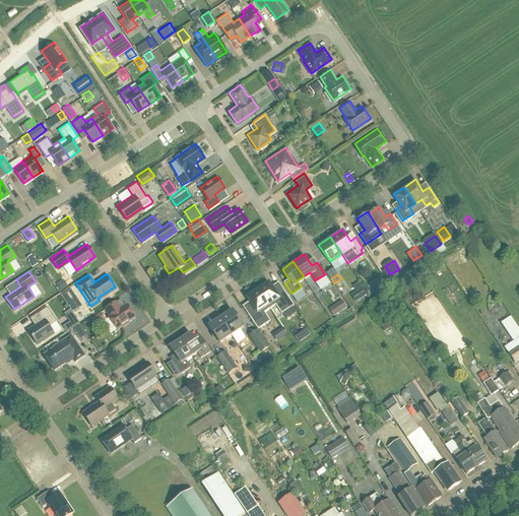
[(61,277),(55,281),(59,288),(65,284),(61,277)]
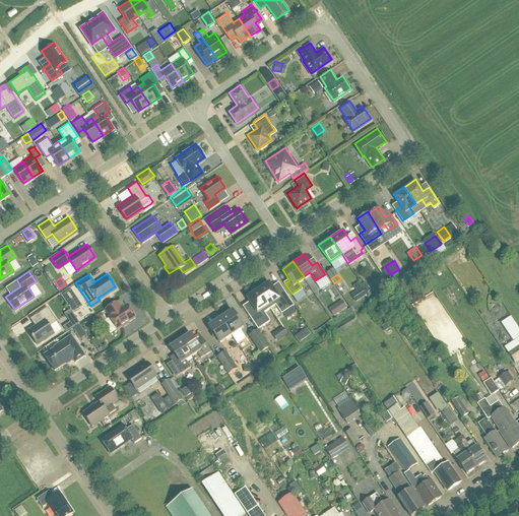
[(321,288),(332,282),(330,279),(319,285),(321,288)]
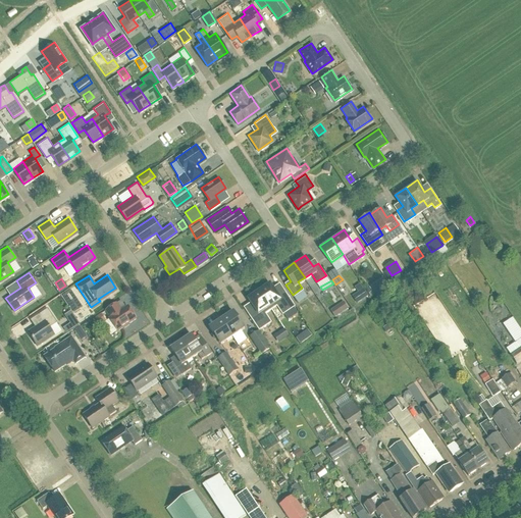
[(258,289),(270,307),(275,304),(281,312),(294,304),(285,292),(278,296),(269,281),(268,282),(266,281),(265,282),(263,283),(262,285),(262,286),(258,289)]
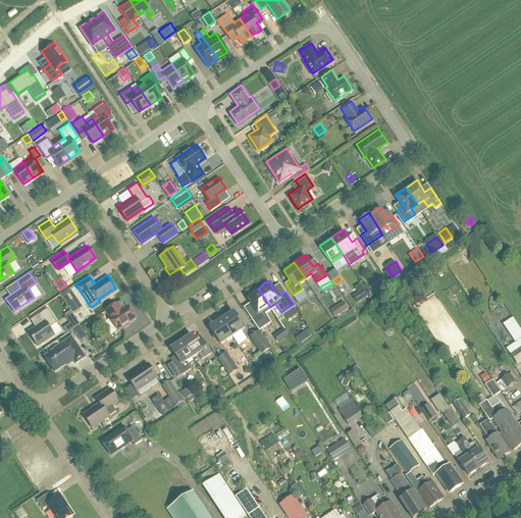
[(362,287),(351,294),(356,301),(367,294),(362,287)]
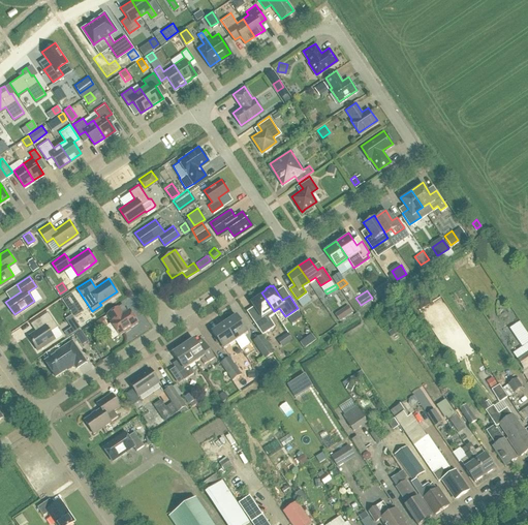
[(64,292),(61,300),(71,304),(73,297),(64,292)]
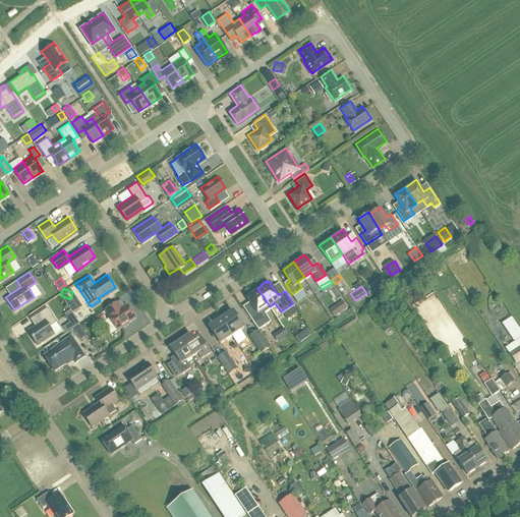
[(264,310),(270,306),(257,288),(252,291),(251,291),(250,291),(248,292),(247,294),(247,295),(246,296),(256,309),(249,314),(257,328),(270,320),(264,310)]
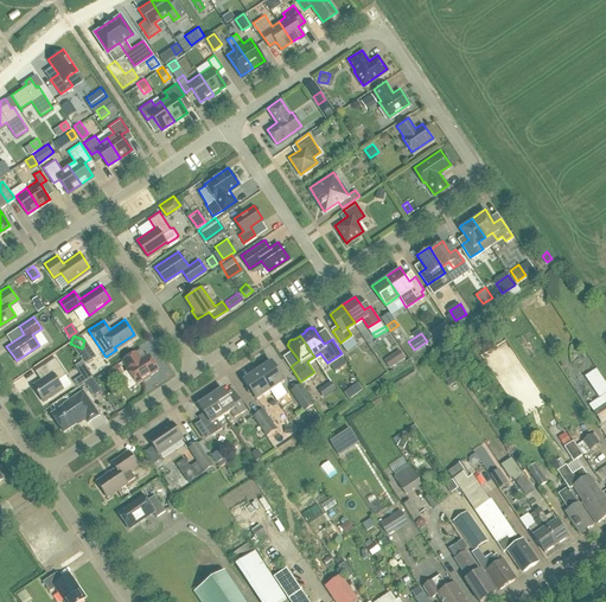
[(389,366),(404,356),(399,347),(383,358),(389,366)]
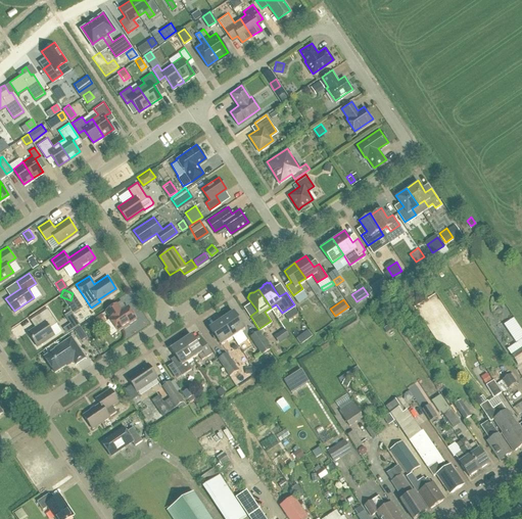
[(121,309),(115,301),(105,309),(109,316),(108,317),(117,329),(123,326),(124,326),(129,323),(128,322),(135,317),(127,304),(121,309)]
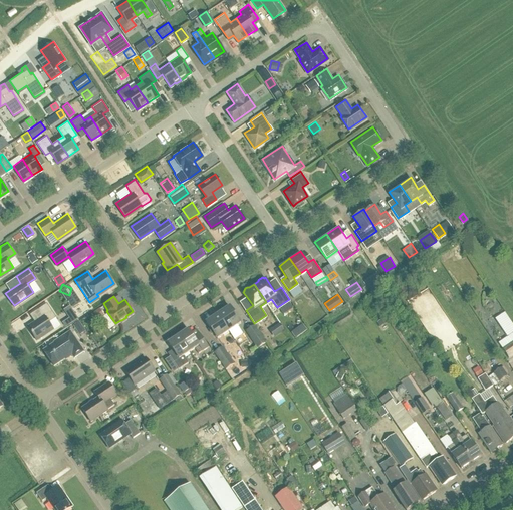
[(36,338),(52,327),(48,320),(55,315),(46,301),(32,310),(37,317),(27,325),(36,338)]
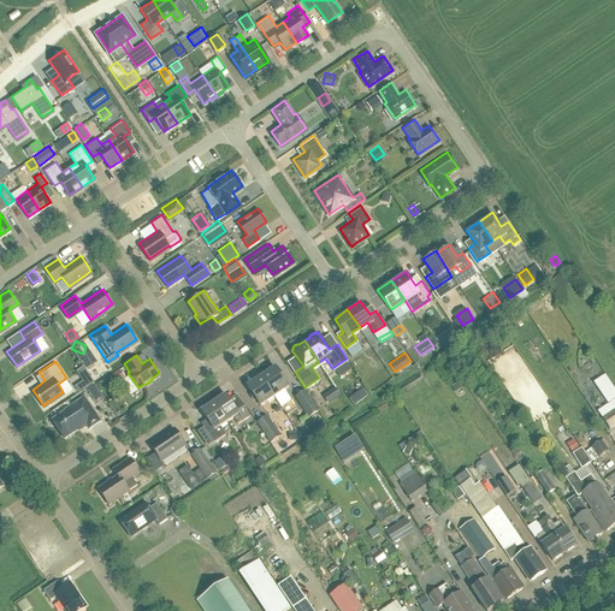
[(81,377),(87,372),(82,365),(75,368),(81,377)]
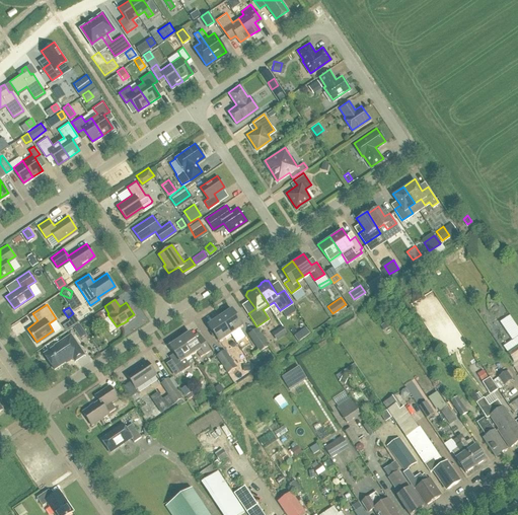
[(219,315),(230,332),(235,340),(243,334),(238,326),(242,323),(230,307),(219,315)]
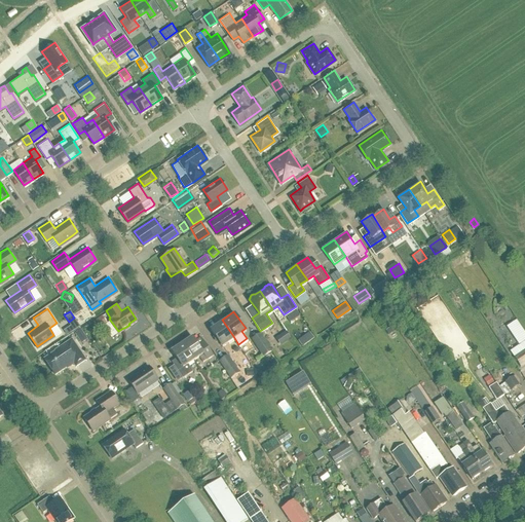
[(98,325),(107,320),(102,312),(94,319),(98,325)]
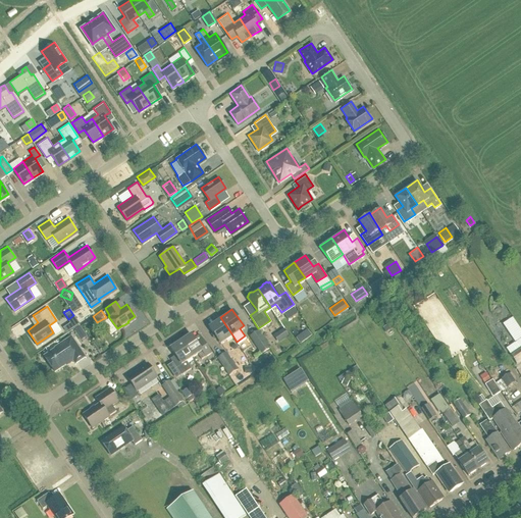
[(219,342),(231,333),(220,317),(208,325),(219,342)]
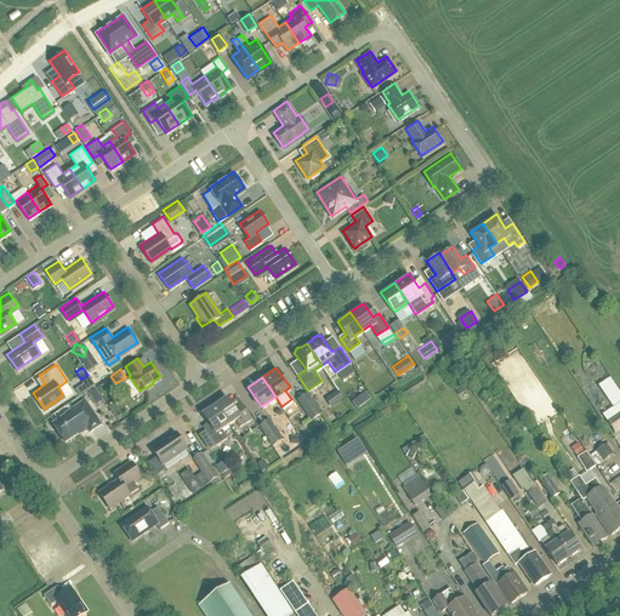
[(95,386),(87,389),(90,392),(89,393),(95,400),(102,395),(95,386)]
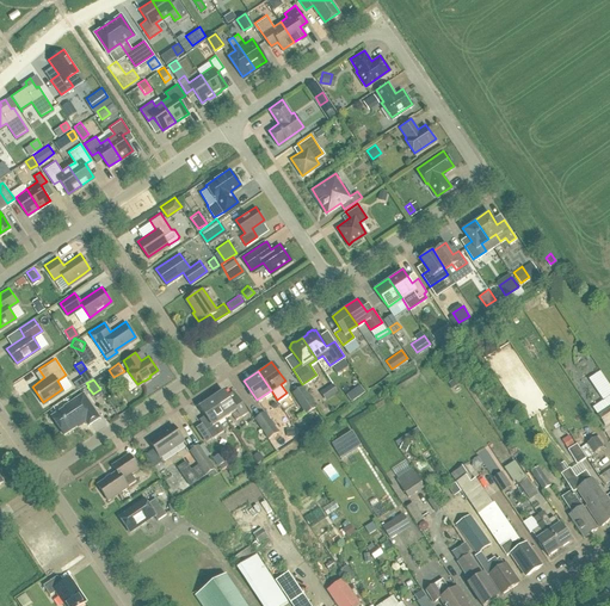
[(325,396),(338,389),(332,381),(320,389),(325,396)]
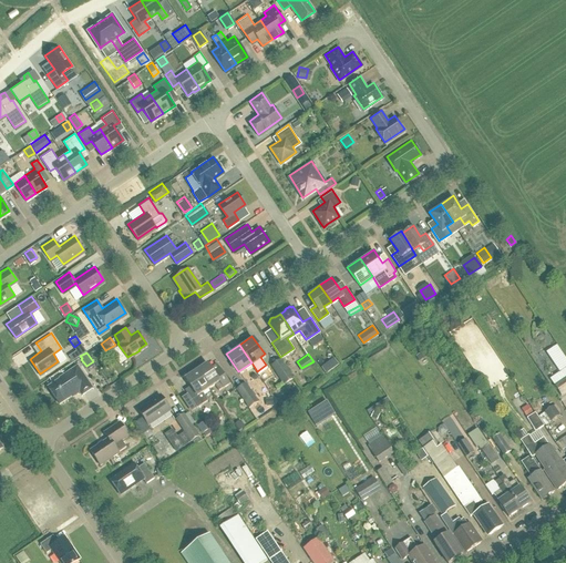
[(283,381),(292,376),(280,357),(270,364),(283,381)]
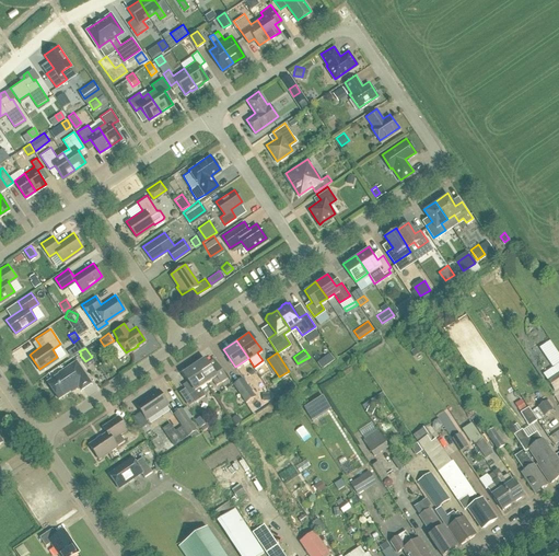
[(322,356),(317,360),(322,366),(326,362),(322,356)]
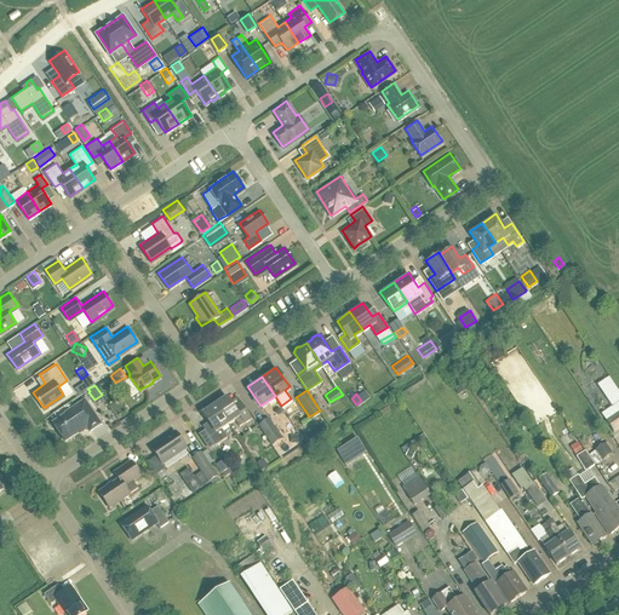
[(215,402),(228,421),(234,418),(239,424),(251,415),(240,398),(233,404),(225,395),(215,402)]
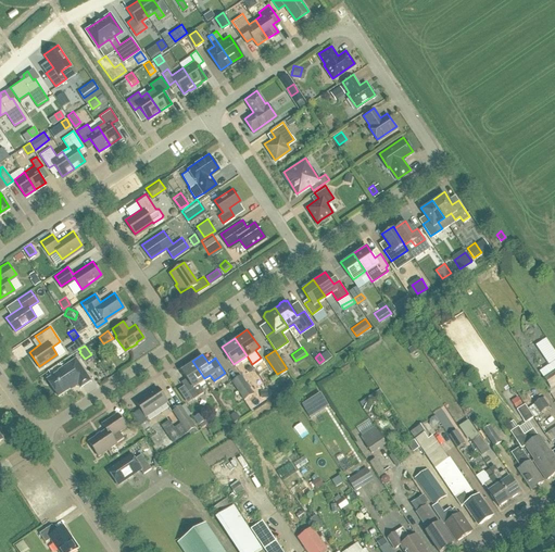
[(79,385),(89,378),(75,356),(62,365),(63,366),(46,377),(58,393),(76,380),(79,385)]
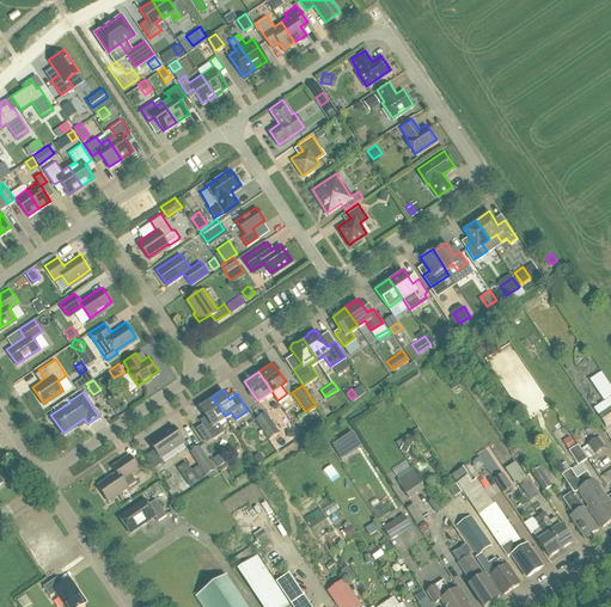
[(218,421),(225,416),(212,397),(199,405),(207,418),(201,422),(212,437),(222,429),(218,421)]
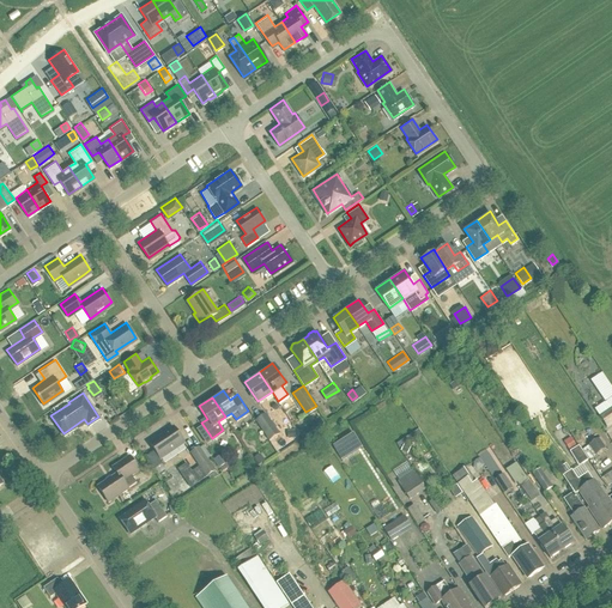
[(606,424),(611,420),(611,402),(599,412),(606,424)]
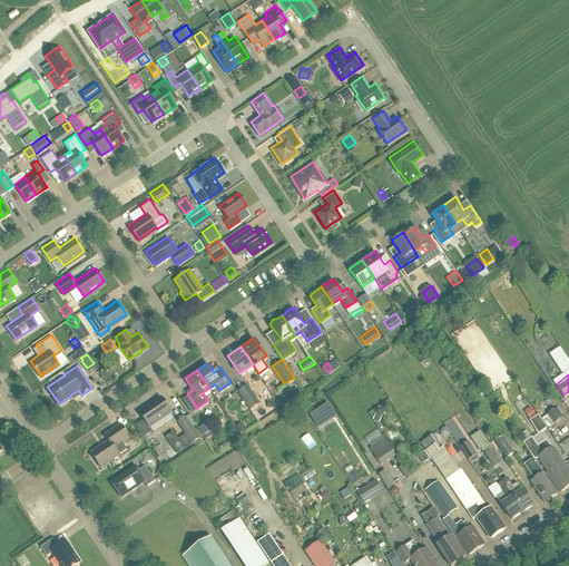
[(249,408),(258,401),(246,383),(237,389),(249,408)]
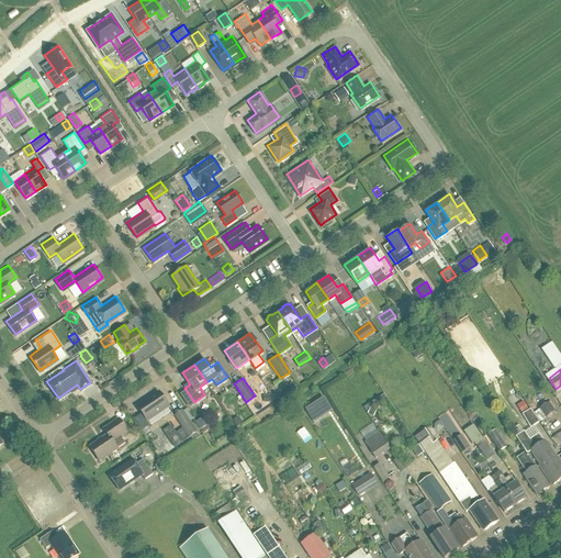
[(146,419),(168,404),(158,389),(136,404),(146,419)]
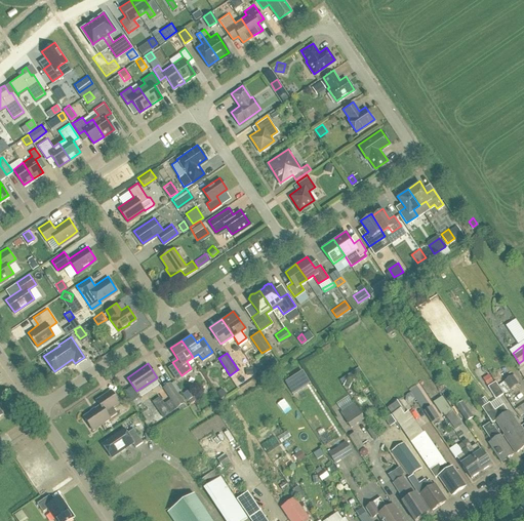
[(282,378),(290,391),(309,379),(300,367),(282,378)]
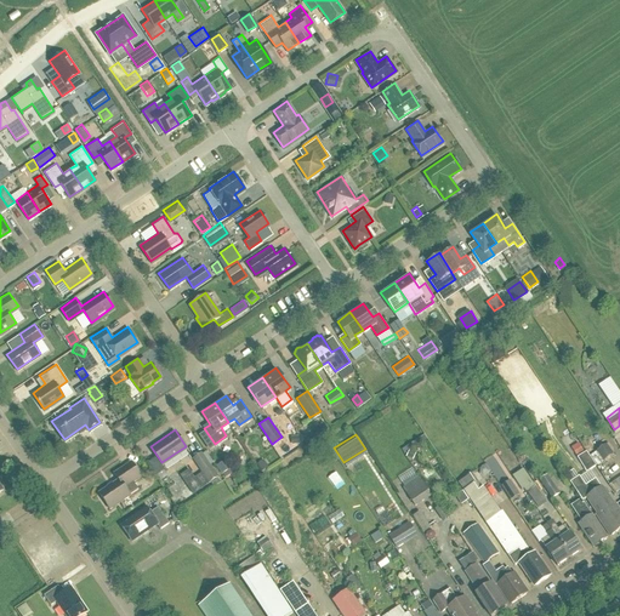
[(603,457),(613,450),(607,440),(596,446),(603,457)]
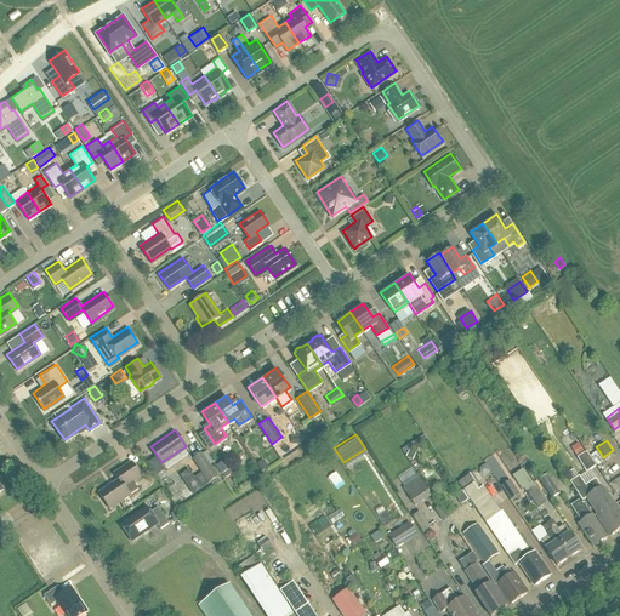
[(208,480),(216,474),(200,450),(192,456),(208,480)]
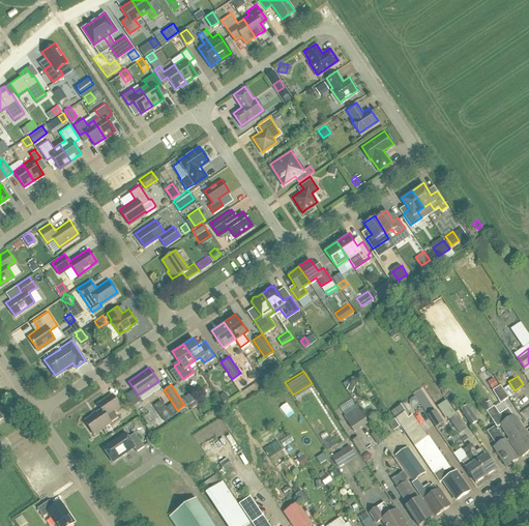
[(190,391),(184,396),(192,405),(197,402),(190,391)]
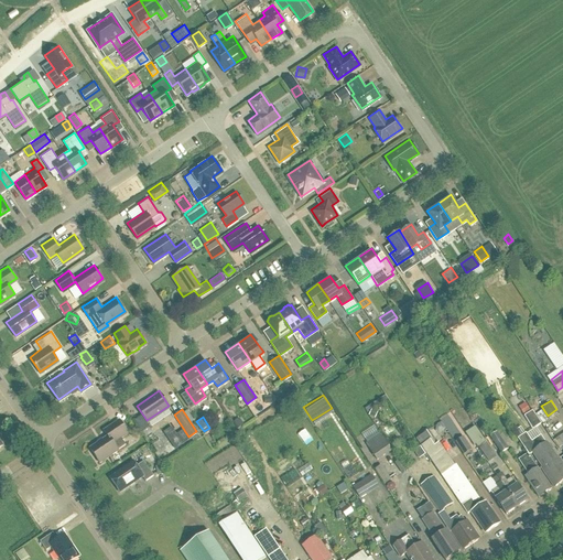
[(239,417),(234,421),(238,427),(244,422),(239,417)]
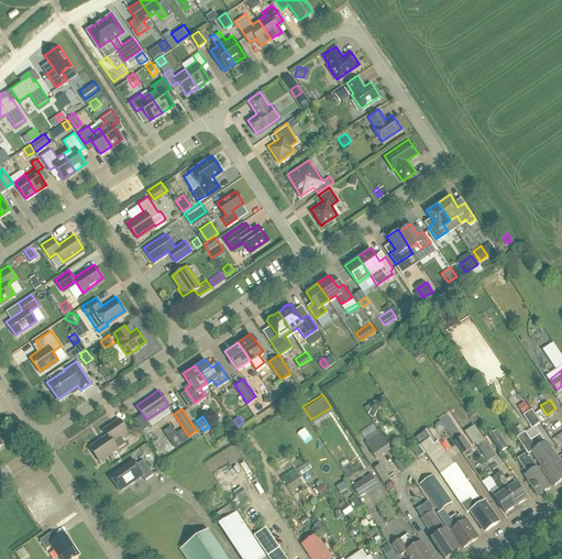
[(99,459),(118,447),(117,446),(124,441),(120,435),(127,429),(118,417),(102,427),(107,433),(89,445),(99,459)]
